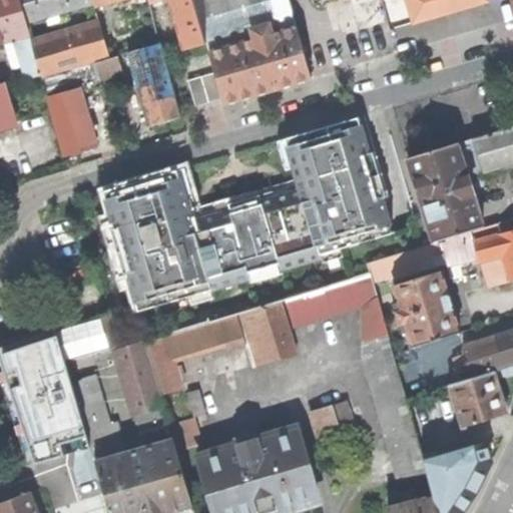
[(0,0),(0,49),(9,47),(7,40),(22,36),(30,63),(25,65),(28,76),(41,73),(33,41),(27,21),(20,0),(0,0)]
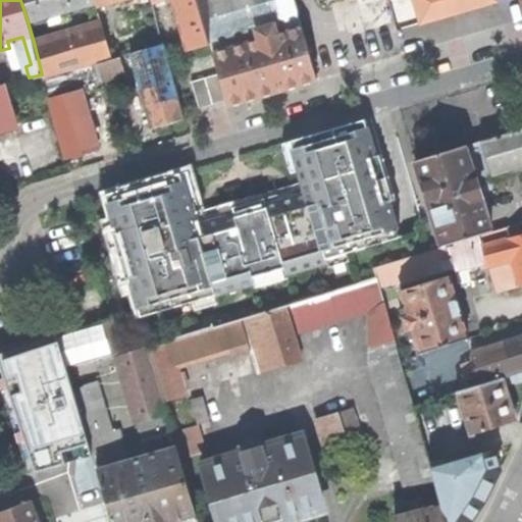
[(20,0),(28,21),(97,1),(96,0),(20,0)]
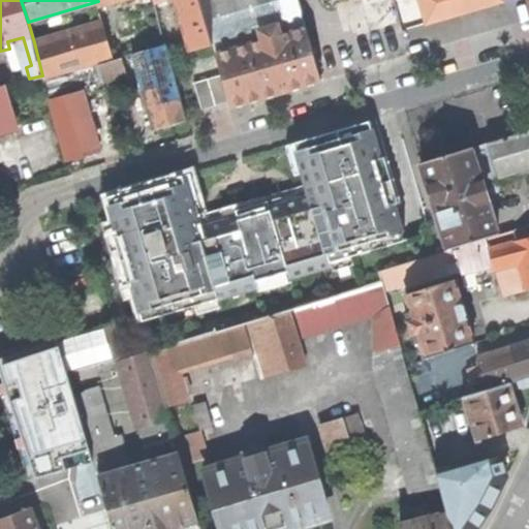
[(155,0),(156,1),(160,0),(176,0),(190,51),(213,44),(199,0),(155,0)]
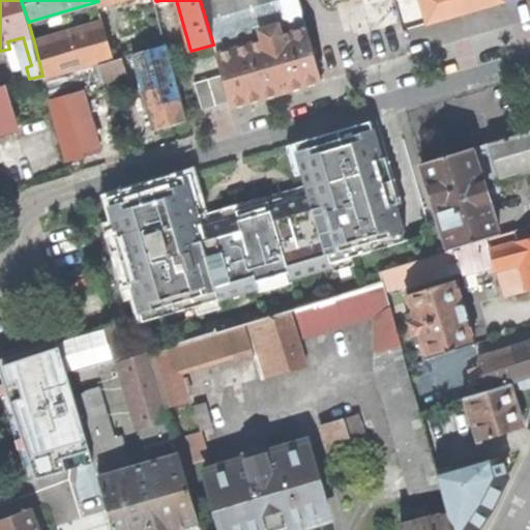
[(200,0),(213,45),(223,76),(230,101),(232,108),(322,82),(322,80),(314,53),(298,0),(200,0)]
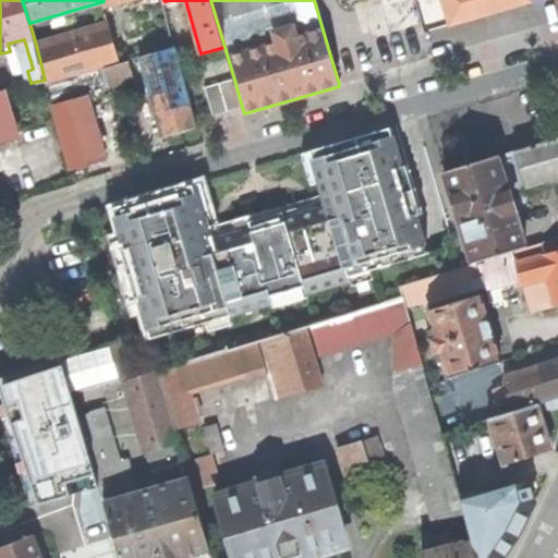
[(416,0),(380,0),(391,38),(330,56),(339,84),(432,57),(416,0)]
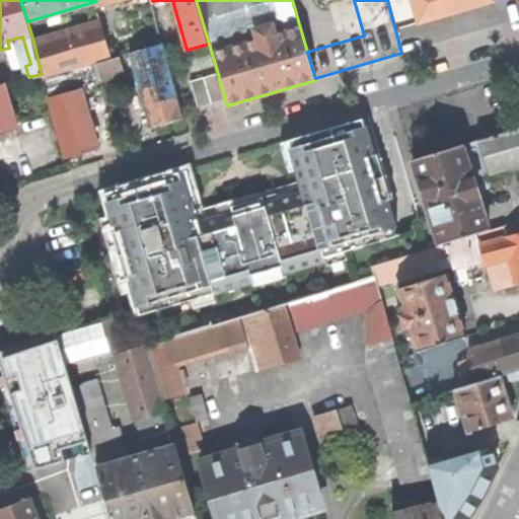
[(413,0),(420,21),(459,10),(493,0),(492,0),(413,0)]
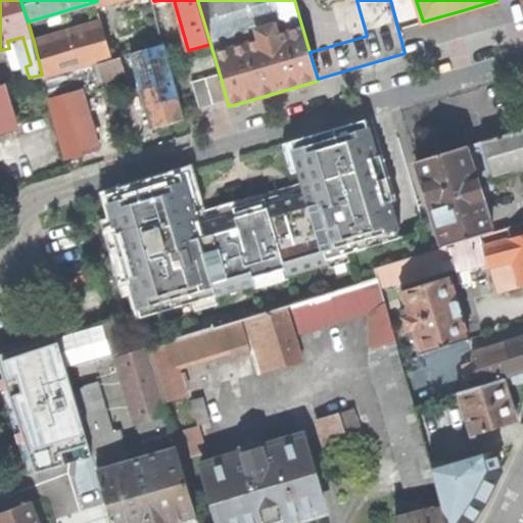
[(103,21),(34,42),(42,75),(43,77),(113,56),(103,21)]
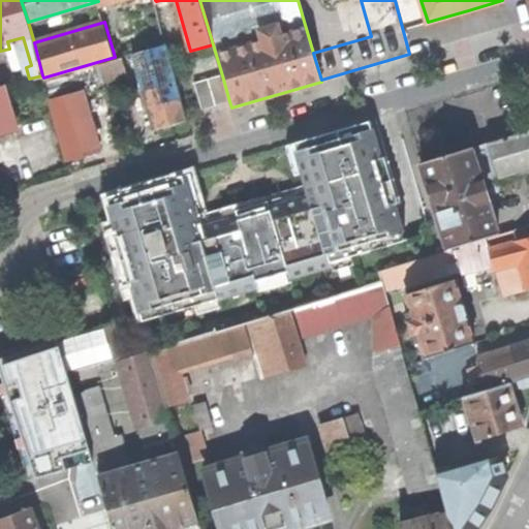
[(172,124),(186,120),(165,44),(135,53),(156,128),(172,124)]
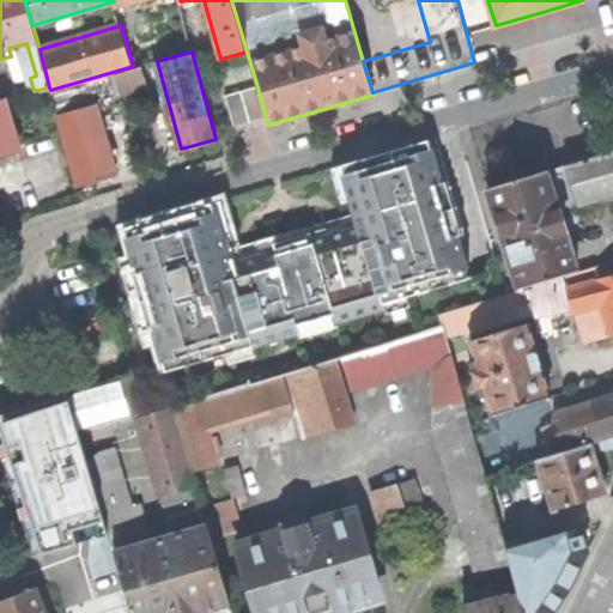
[(127,93),(156,87),(151,67),(122,73),(127,93)]
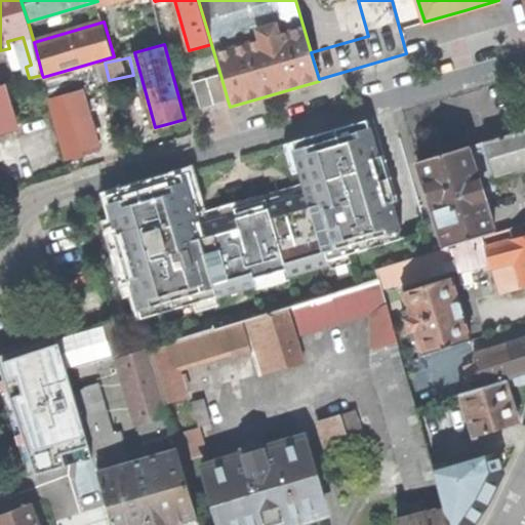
[(98,64),(46,79),(69,158),(83,154),(98,150),(81,90),(104,84),(98,64)]
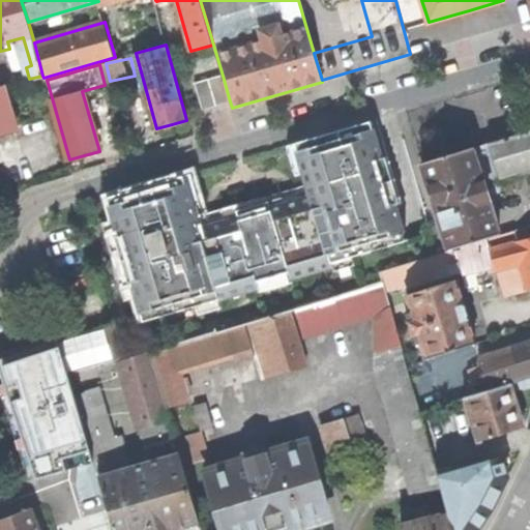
[(230,101),(223,76),(195,83),(202,110),(230,101)]
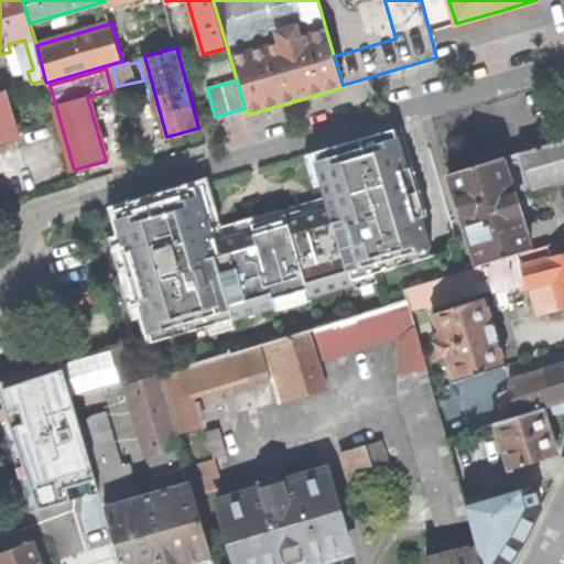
[(0,91),(0,144),(18,139),(3,91),(0,91)]
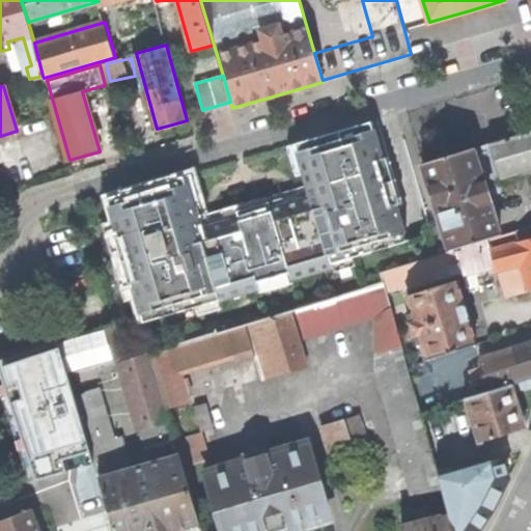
[(332,261),(406,241),(394,200),(391,200),(380,162),(382,160),(371,121),(295,143),(310,197),(297,200),(212,225),(198,229),(184,175),(106,198),(117,236),(120,235),(134,280),(131,281),(143,320),(259,287),(258,283),(289,274),(291,278),(333,267),(332,261)]
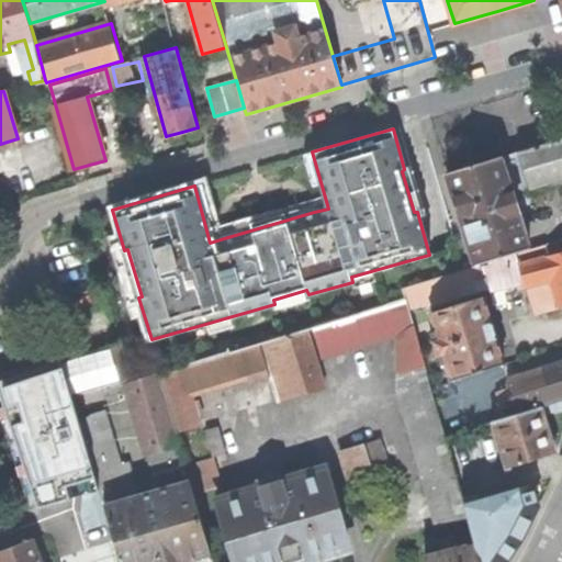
[(459,211),(475,265),(518,253),(530,248),(513,192),(561,178),(561,137),(437,175),(444,193),(450,214),(459,211)]
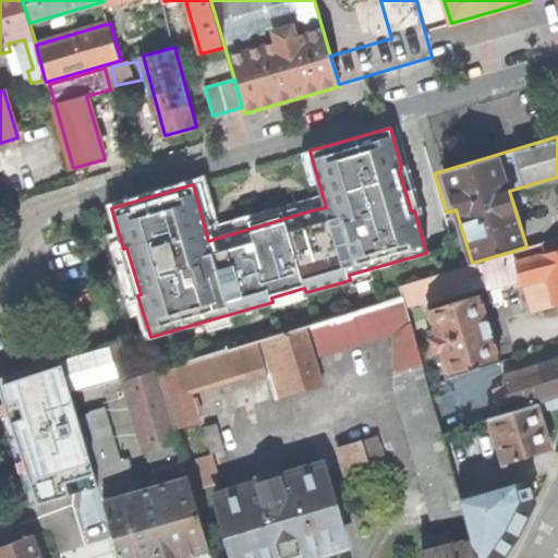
[(557,237),(526,246),(514,251),(521,278),(531,311),(557,303),(557,237)]
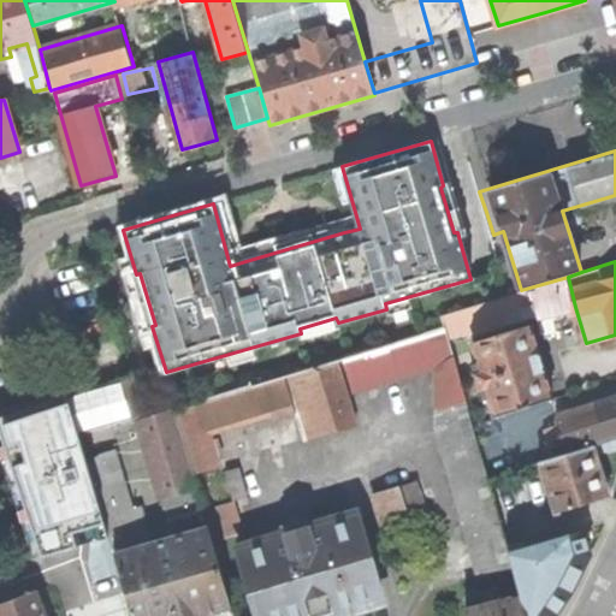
[(575,307),(568,277),(521,290),(443,314),(446,326),(450,342),(469,333),(467,326),(534,304),(538,317),(540,326),(551,324),(549,314),(560,311),(562,320),(570,319),(568,309),(575,307)]
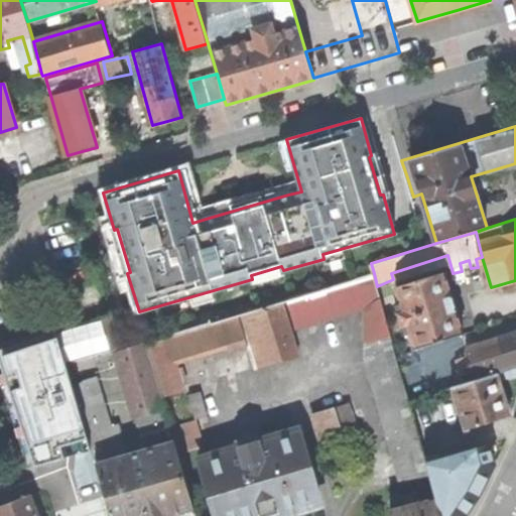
[(424,347),(463,335),(456,311),(457,310),(455,303),(453,297),(452,296),(443,272),(397,286),(401,300),(394,302),(405,338),(411,336),(415,349),(424,347)]
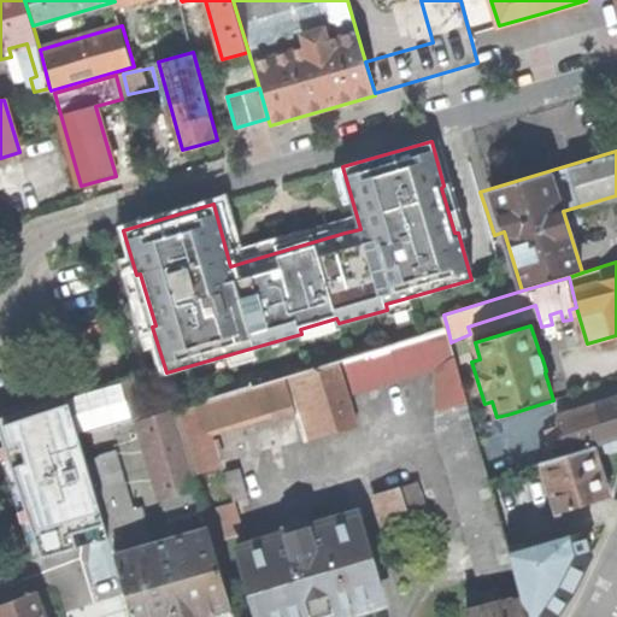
[(447,327),(175,410),(193,474),(218,466),(216,457),(222,454),(217,439),(211,440),(209,433),(271,415),(272,421),(295,413),(303,441),(356,427),(342,381),(348,378),(352,392),(438,365),(436,430),(479,576),(513,566),(509,551),(489,480),(474,424),(451,342),(447,327)]
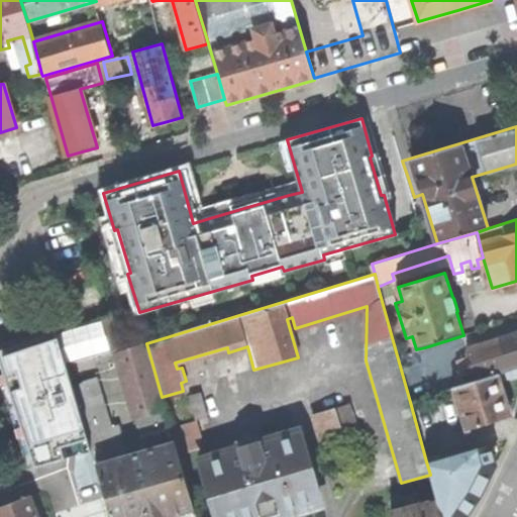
[(139,433),(171,425),(162,397),(146,343),(122,350),(110,313),(57,331),(61,344),(65,359),(110,345),(111,349),(115,348),(139,433)]
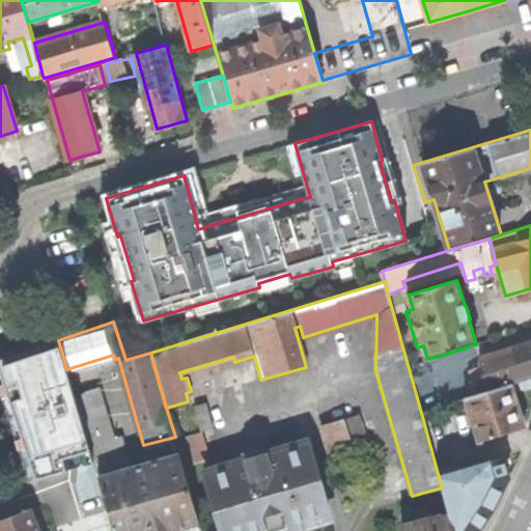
[(490,389),(530,374),(530,341),(480,358),(482,365),(469,370),(472,381),(485,376),(490,389)]
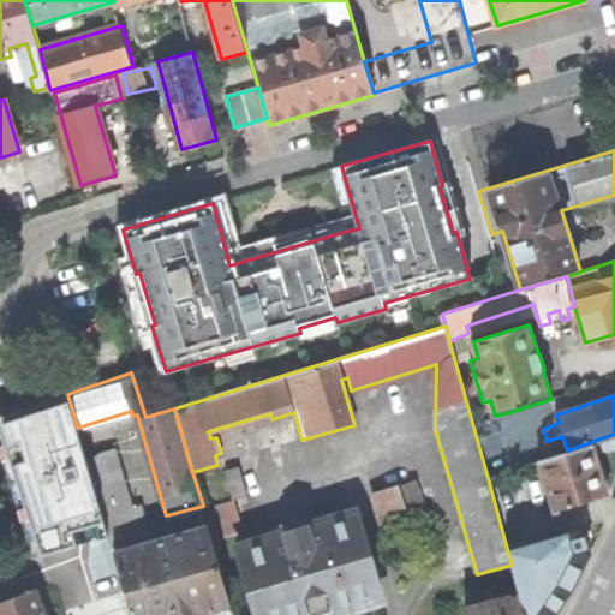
[(75,533),(105,524),(102,517),(77,428),(72,410),(0,433),(37,547),(75,533)]
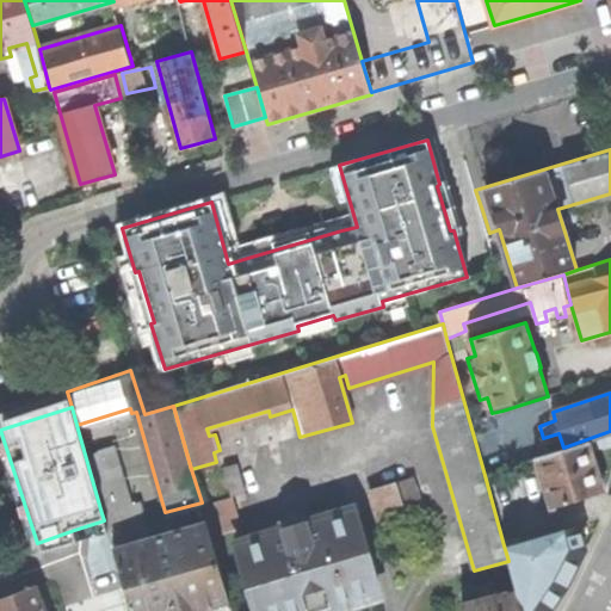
[(469,420),(485,475),(518,464),(503,411),(492,413),(469,420)]
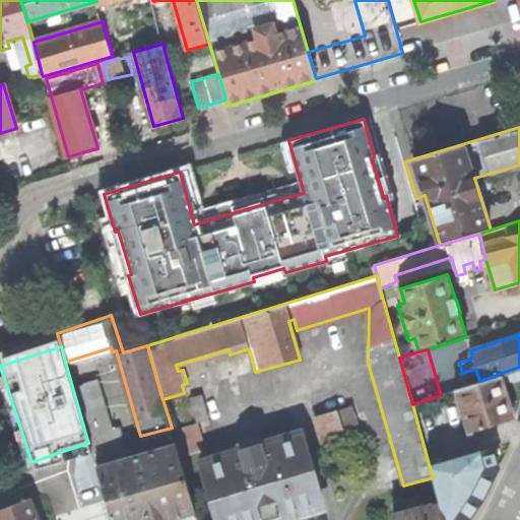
[(412,404),(429,464),(459,456),(454,436),(513,417),(507,398),(501,376),(441,395),(412,404)]
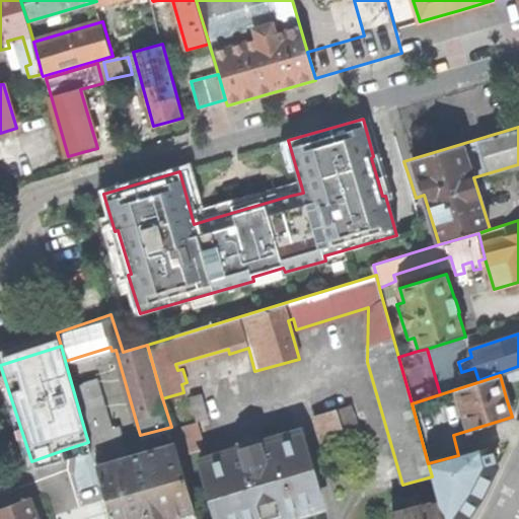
[(190,396),(197,421),(208,418),(201,393),(190,396)]
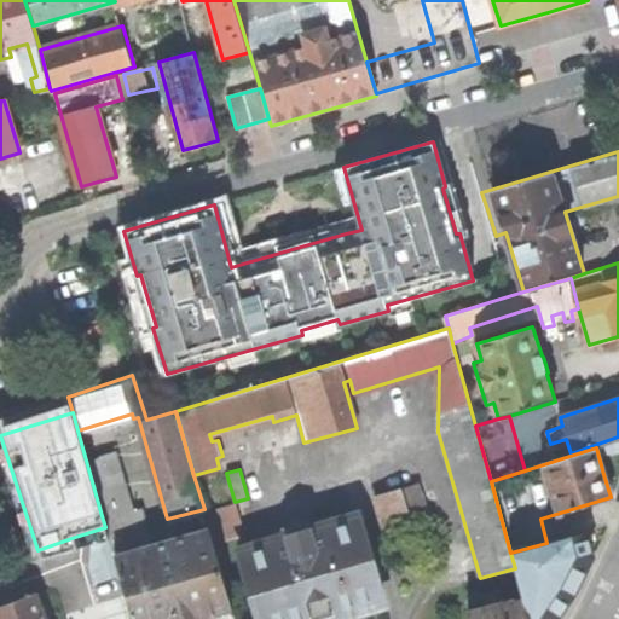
[(377,496),(388,532),(415,526),(412,521),(428,516),(417,482),(403,490),(377,496)]
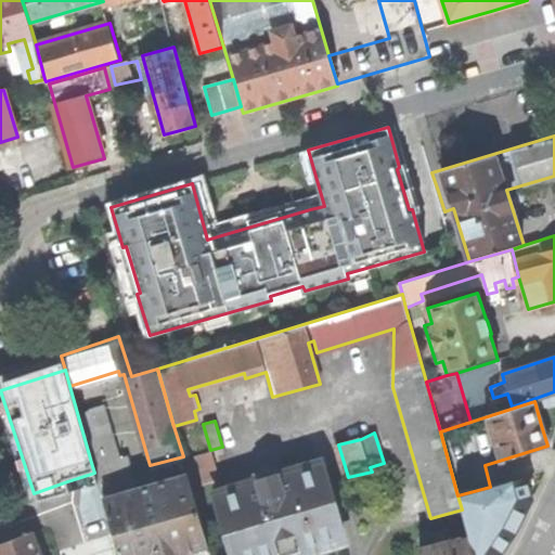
[(184,459),(188,473),(192,487),(219,479),(210,451),(184,459)]
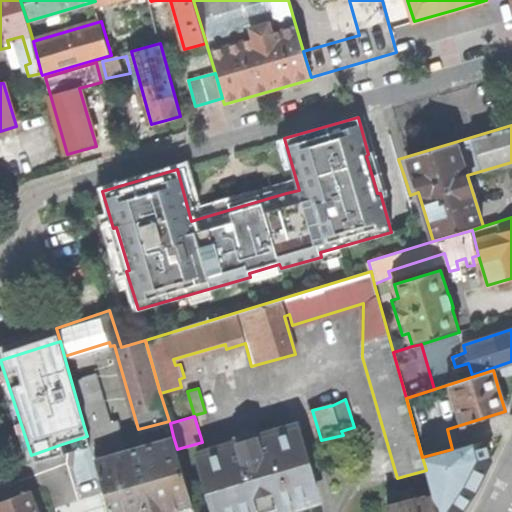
[(87,436),(108,508),(109,511),(163,511),(193,504),(177,449),(173,436),(124,450),(119,436),(113,436),(109,423),(85,430),(87,436)]
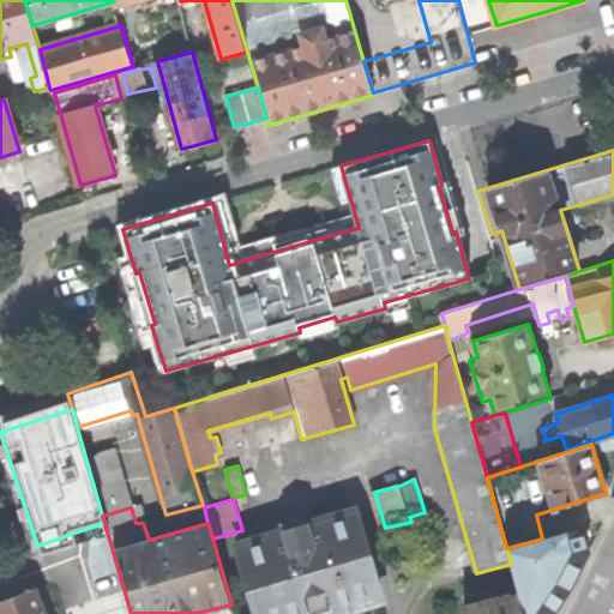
[(288,531),(239,546),(259,613),(332,613),(332,612),(379,599),(354,512),(307,525),(306,519),(287,524),(288,531)]
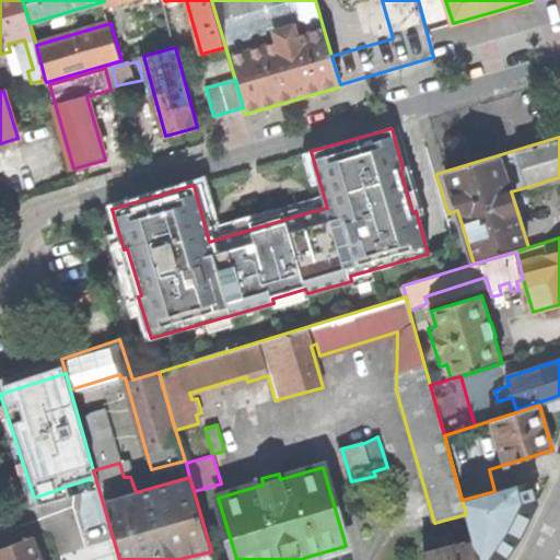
[(466,514),(473,541),(478,559),(497,559),(503,549),(535,480),(494,491),(462,500),(466,514)]
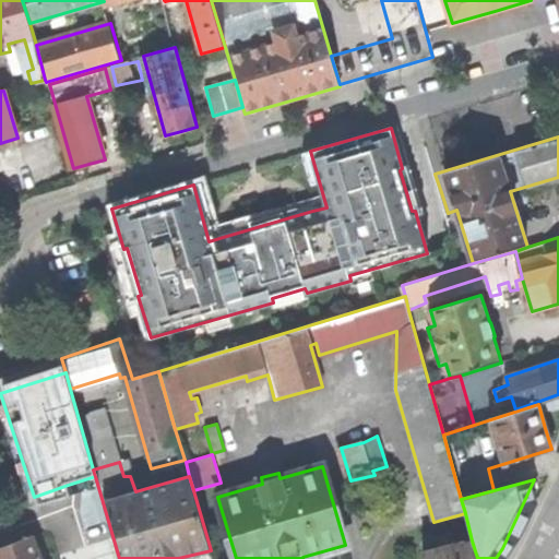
[(38,558),(31,536),(24,538),(20,526),(0,533),(0,558),(38,558)]
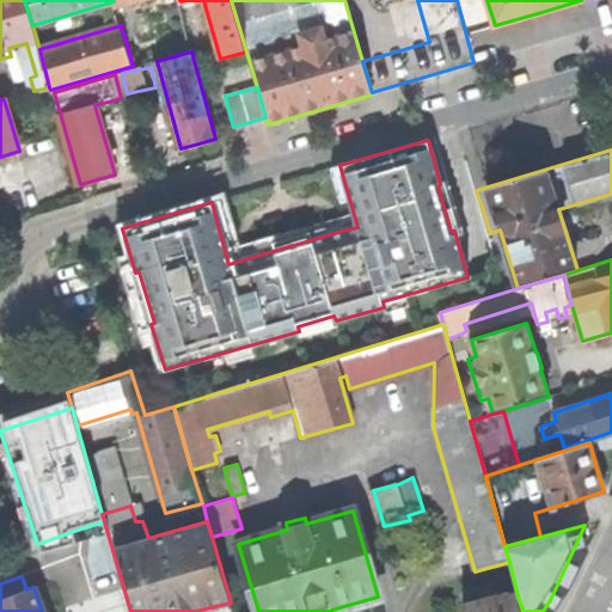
[(522,611),(516,592),(463,606),(464,611),(522,611)]
